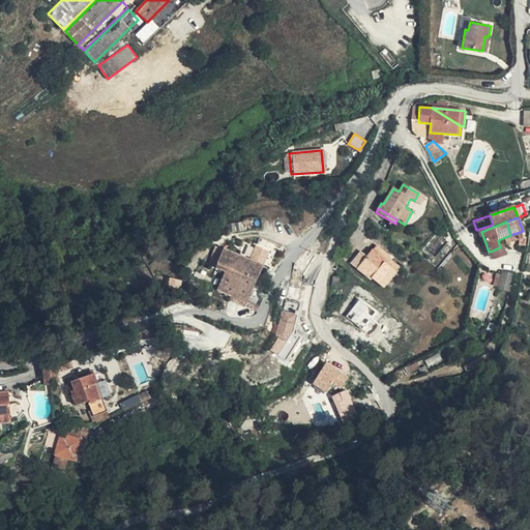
[(377,244),(374,249),(386,260),(388,258),(390,256),(377,244)]
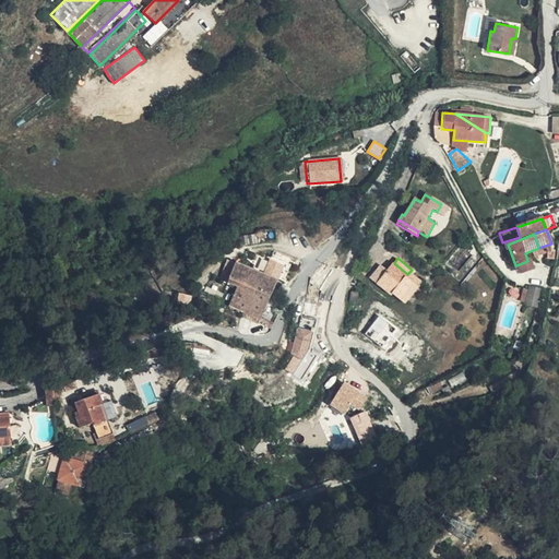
[(262,275),(228,261),(219,280),(237,287),(228,306),(260,320),(283,265),(270,260),(262,275)]
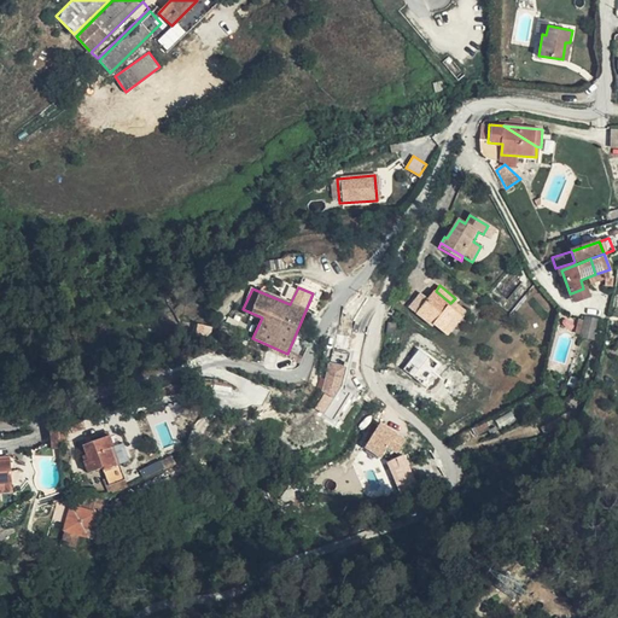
[(586,289),(583,289),(571,293),(575,302),(588,297),(586,289)]
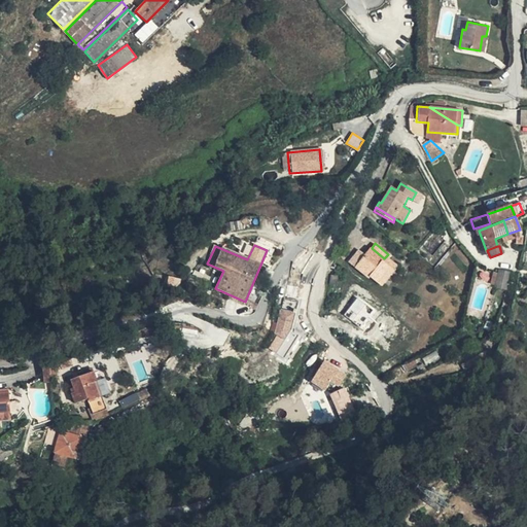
[(382,285),(393,270),(383,261),(384,258),(372,248),(365,255),(360,250),(349,265),(369,279),(371,276),(382,285)]
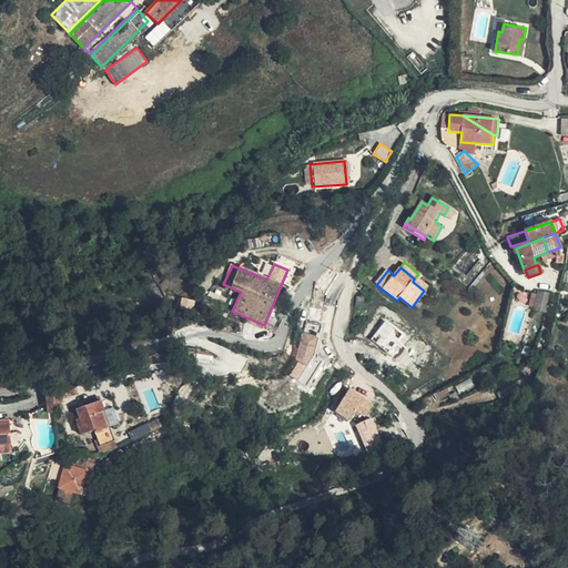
[(413,282),(424,291),(428,286),(416,276),(414,279),(413,282)]
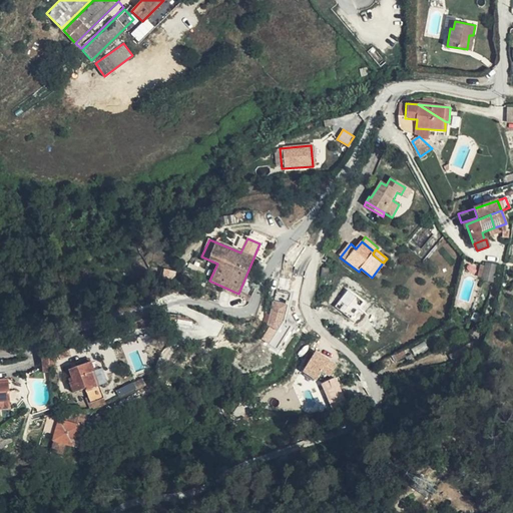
[(484,267),(481,280),(493,283),(497,266),(485,263),(484,267)]
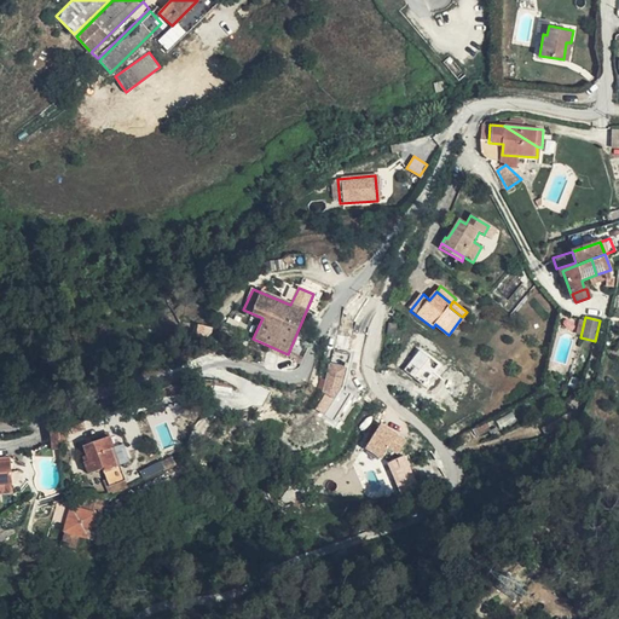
[(423,385),(431,376),(429,375),(438,364),(420,350),(404,369),(423,385)]
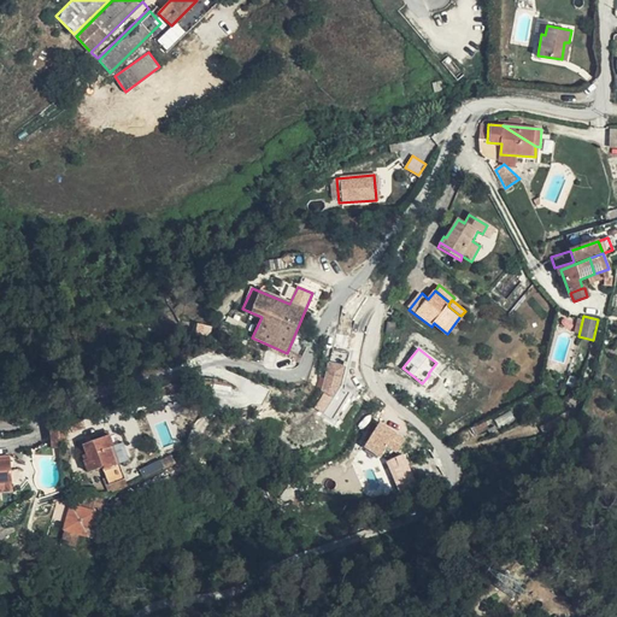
[(329,413),(344,365),(329,360),(315,410),(329,413)]
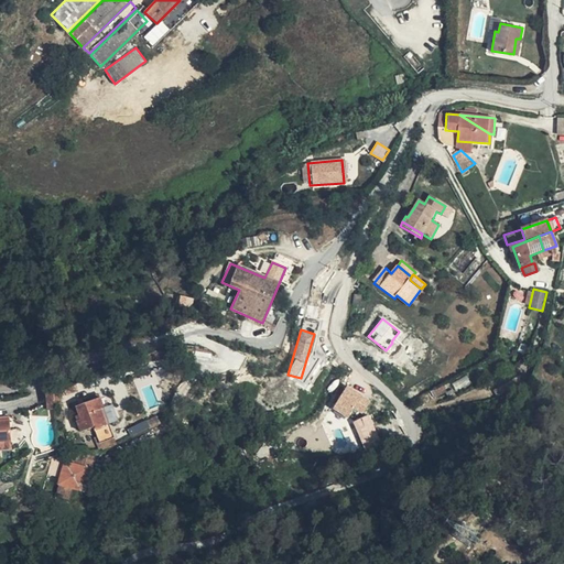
[(331,408),(346,419),(355,408),(362,413),(371,401),(348,384),(331,408)]
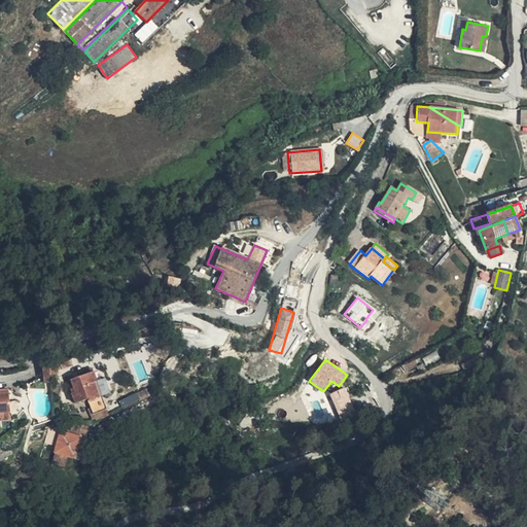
[(94,413),(106,408),(93,373),(72,381),(76,392),(72,394),(75,405),(88,399),(94,413)]
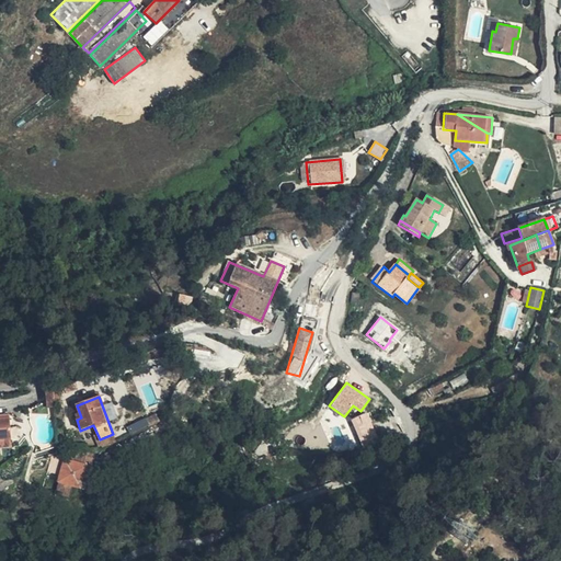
[(34,419),(48,418),(47,402),(33,409),(34,419)]
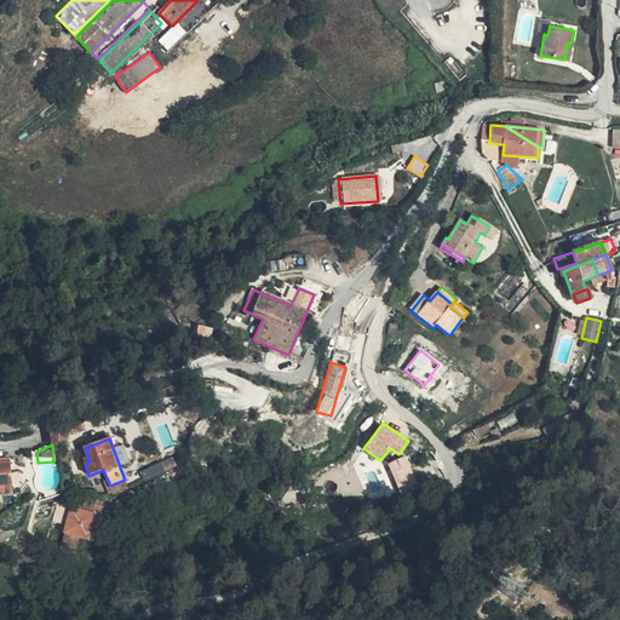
[(391,463),(394,471),(409,464),(407,455),(391,463)]
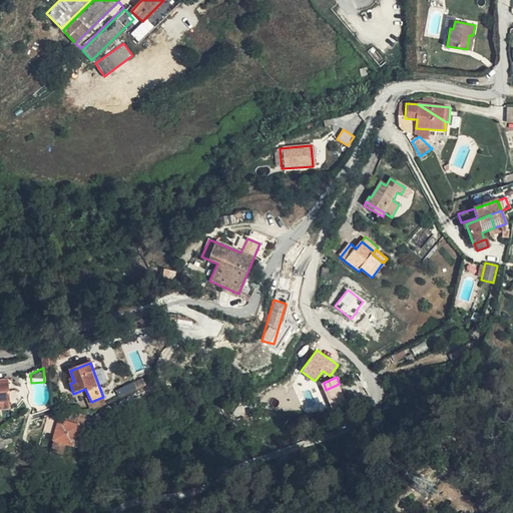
[(142,379),(131,384),(134,391),(145,386),(142,379)]
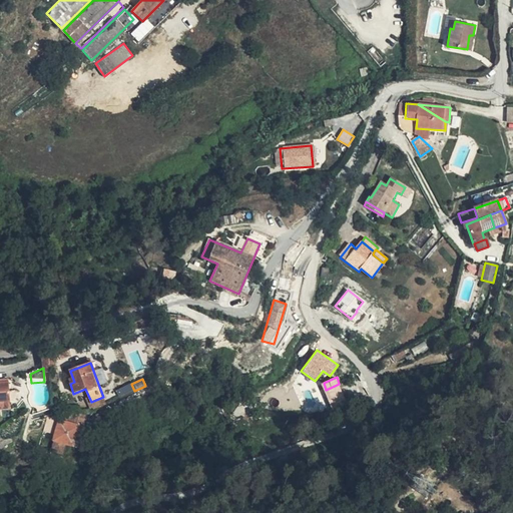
[(9,382),(0,382),(0,408),(11,407),(9,382)]
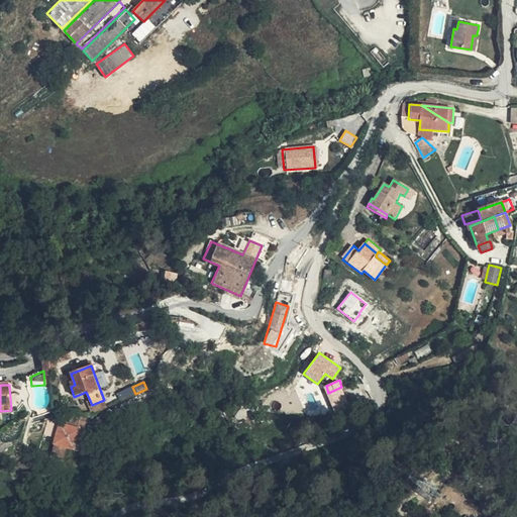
[(135,394),(132,387),(120,393),(123,400),(135,394)]
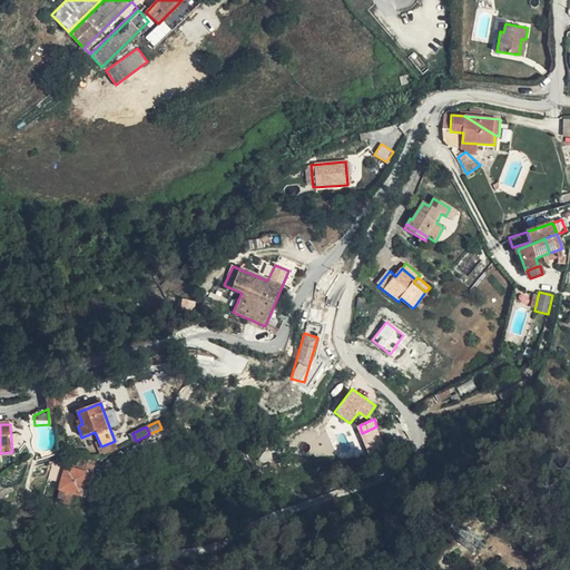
[(376,426),(362,433),(372,455),(386,449),(376,426)]
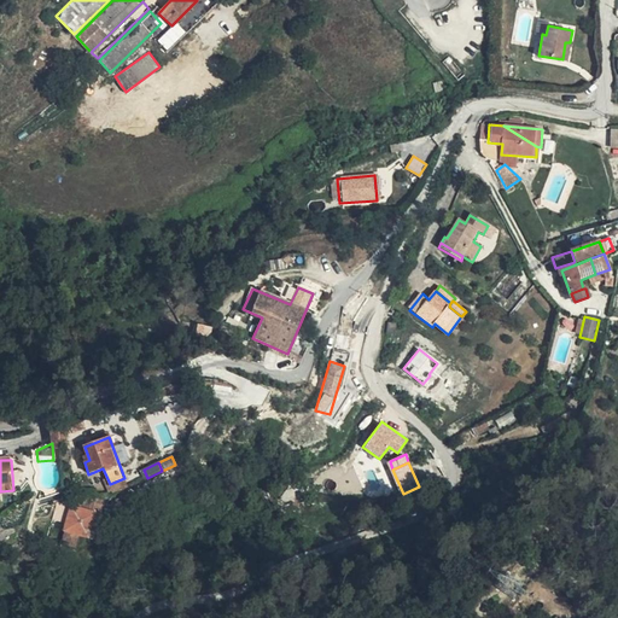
[(128,488),(124,478),(110,484),(112,493),(128,488)]
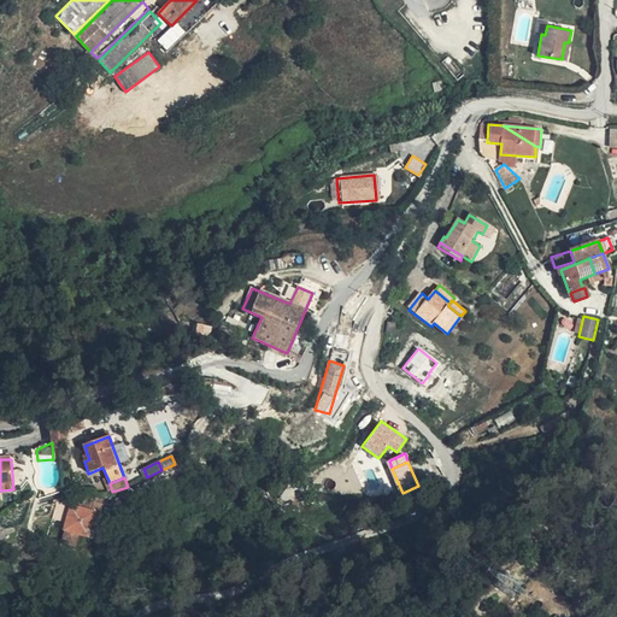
[(103,499),(86,494),(82,509),(71,506),(62,544),(76,546),(80,533),(93,536),(103,499)]
